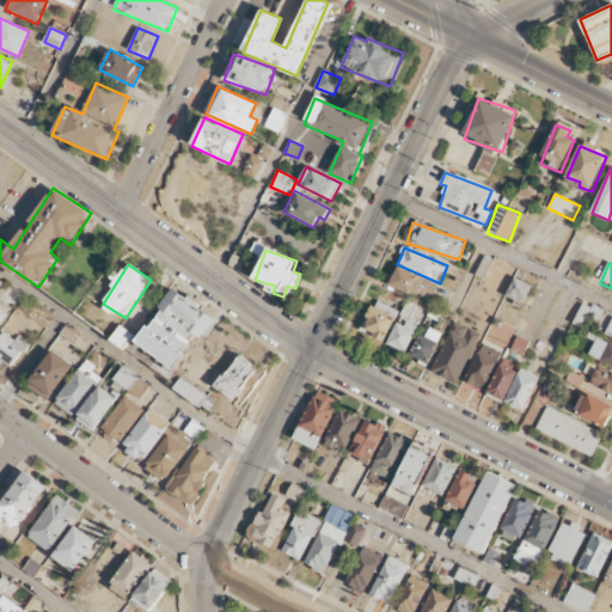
[(434,295),(439,283),(397,268),(390,285),(421,298),(423,292),(434,295)]
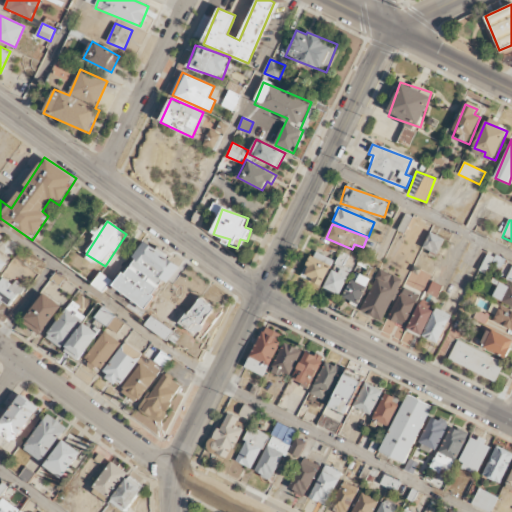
[(438,255),(445,239),(430,232),(423,248),(438,255)]
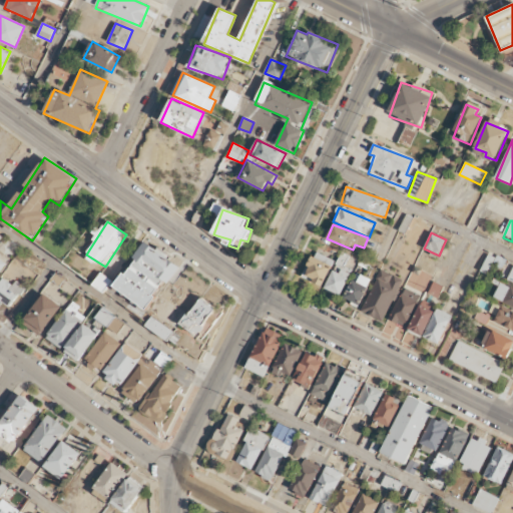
[(181,267),(146,242),(115,288),(147,309),(165,282),(169,285),(181,267)]
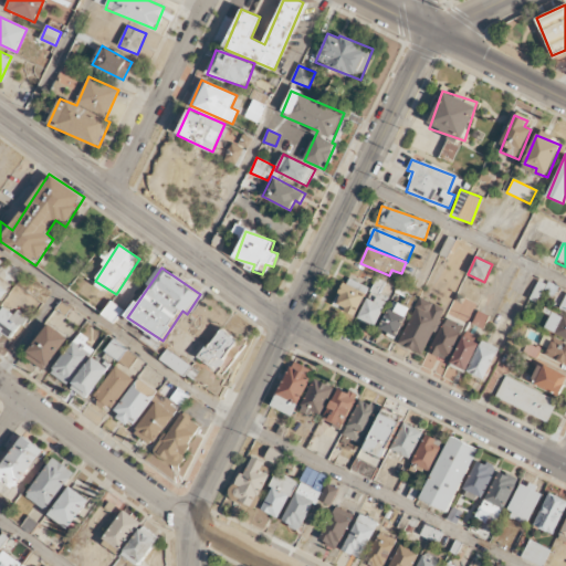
[(366,291),(342,284),(334,307),(358,315),(366,291)]
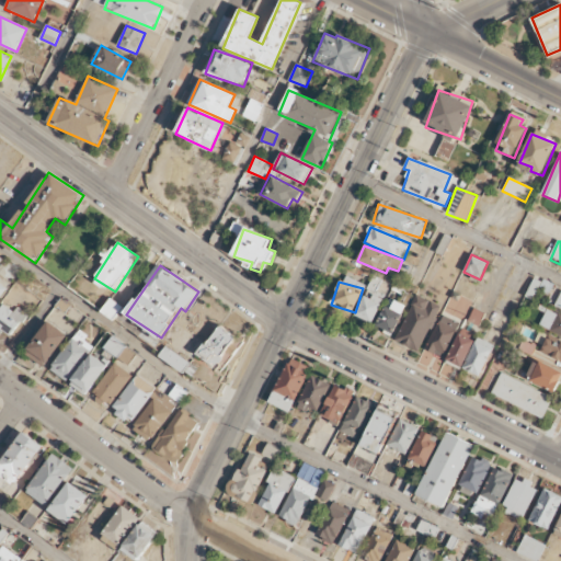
[(365,294),(355,316),(373,323),(382,301),(365,294)]
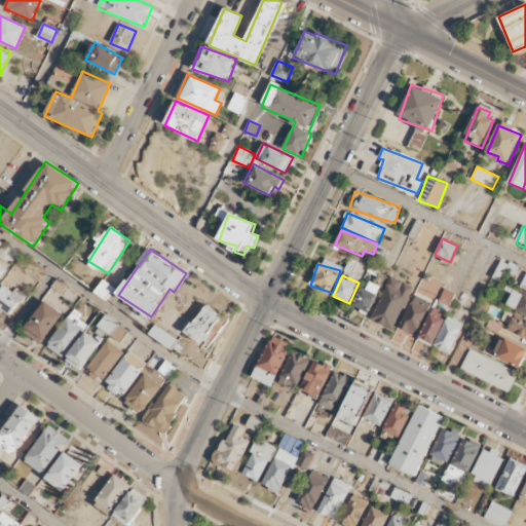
[(413,287),(390,276),(370,320),(392,330),(413,287)]
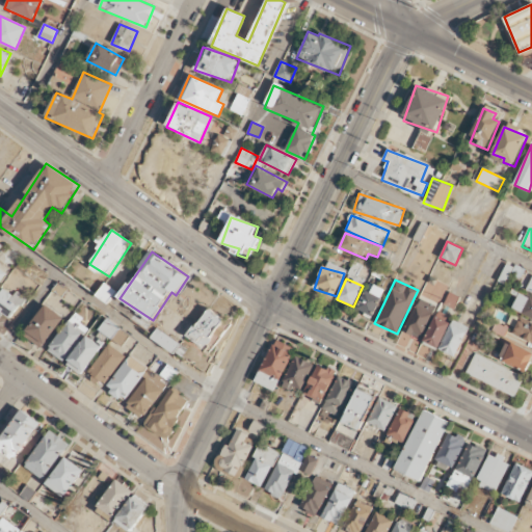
[(98,295),(110,302),(117,291),(105,284),(98,295)]
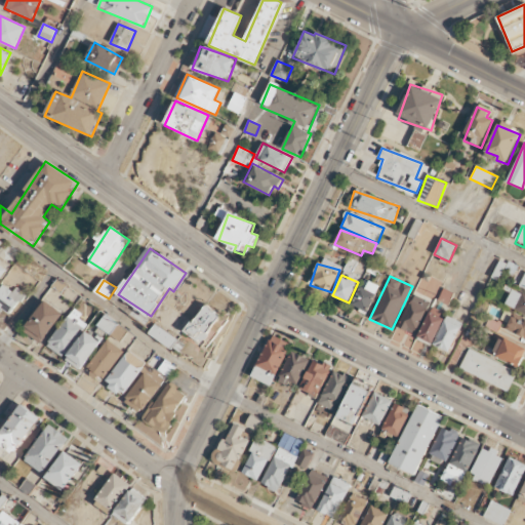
[(367,313),(377,291),(361,284),(351,305),(367,313)]
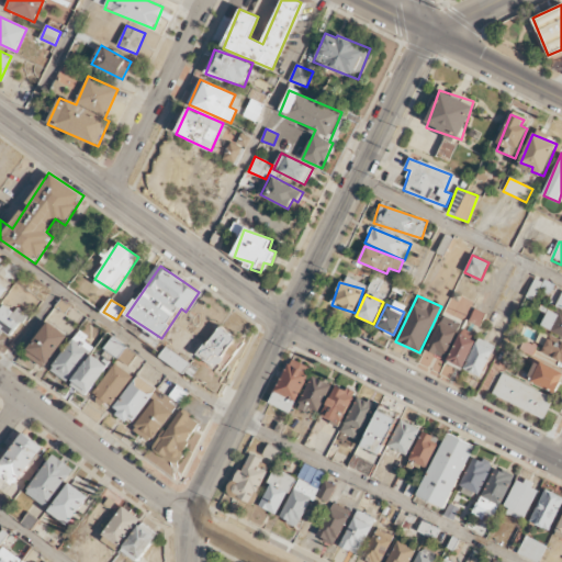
[(0,329),(11,338),(26,315),(17,307),(13,313),(2,305),(0,307),(0,329)]
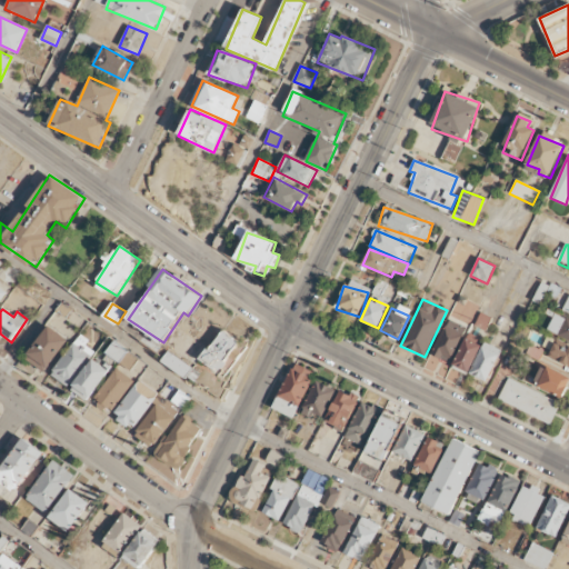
[(568,320),(555,313),(547,331),(568,340),(568,320)]
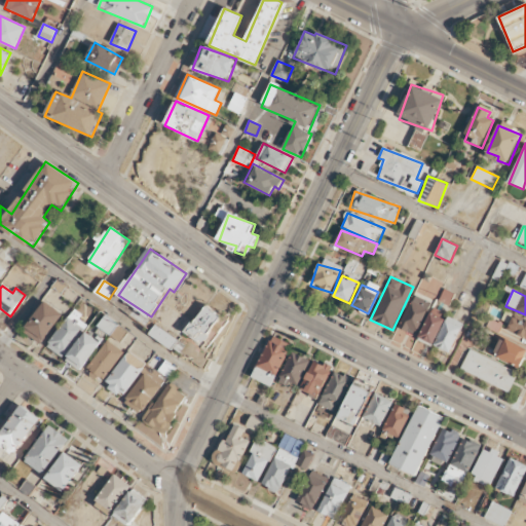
[(431,303),(414,295),(399,328),(416,336),(431,303)]
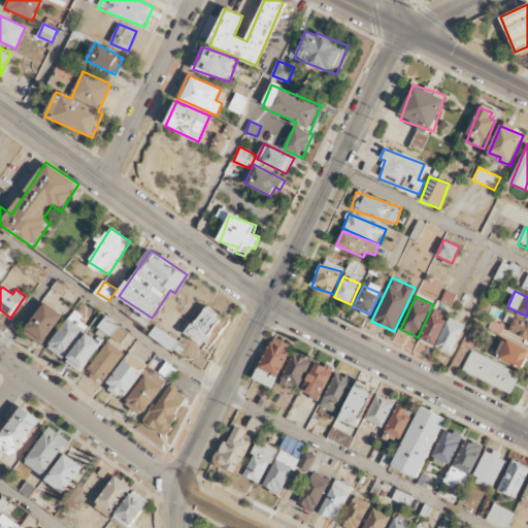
[(43,345),(63,315),(43,302),(24,334),(43,345)]
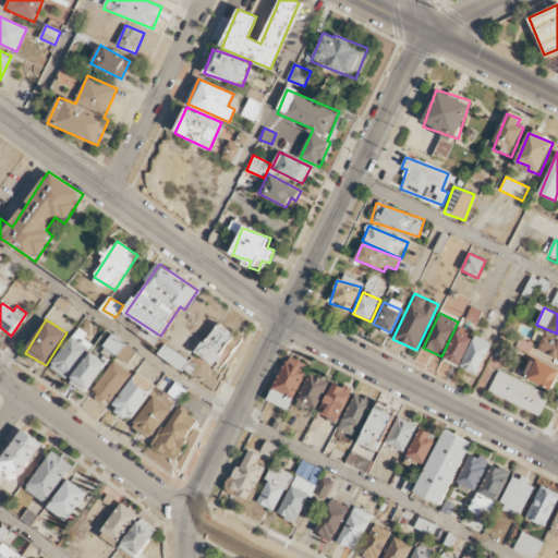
[(218,325),(198,353),(221,370),(241,341),(218,325)]
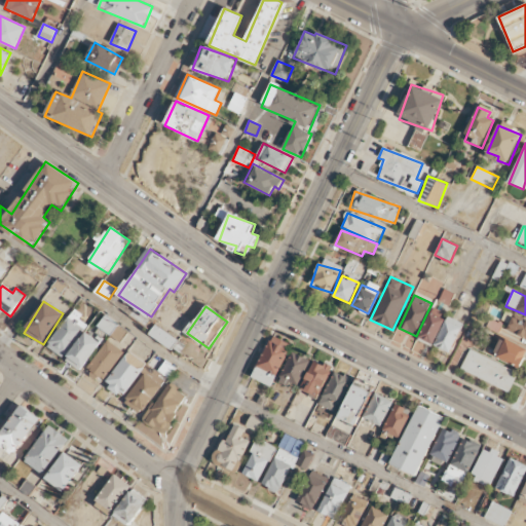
[(525,320),(505,310),(501,321),(508,324),(505,330),(525,339),(525,320)]
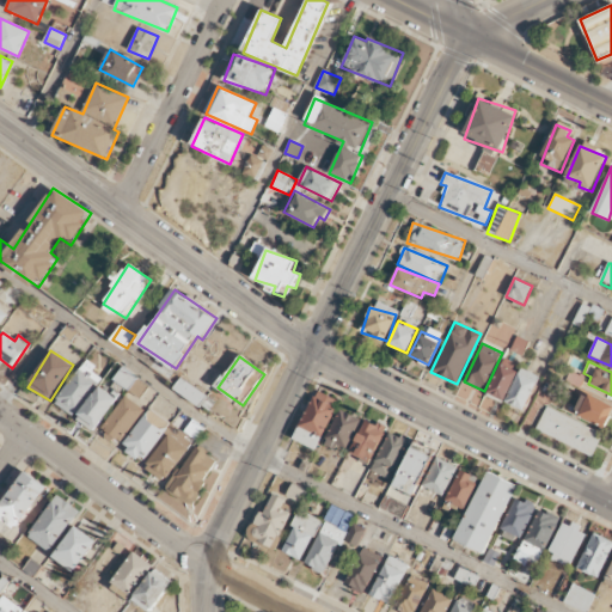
[(84,362),(55,403),(73,416),(103,375),(84,362)]
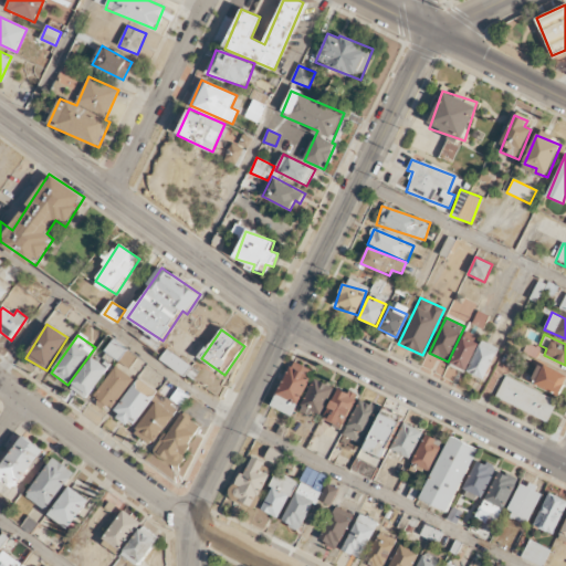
[(479,344),(463,336),(450,363),(467,370),(479,344)]
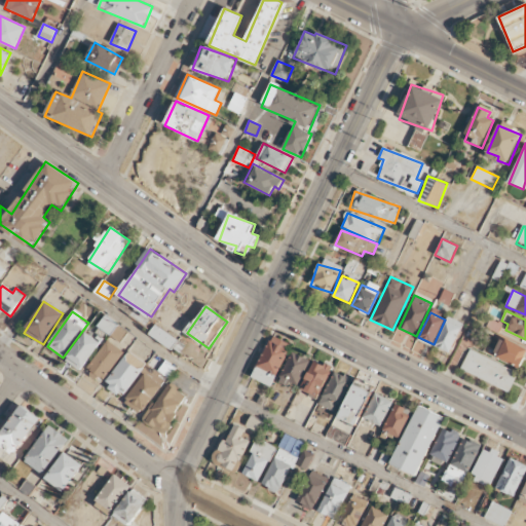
[(434,345),(450,352),(464,324),(448,315),(434,345)]
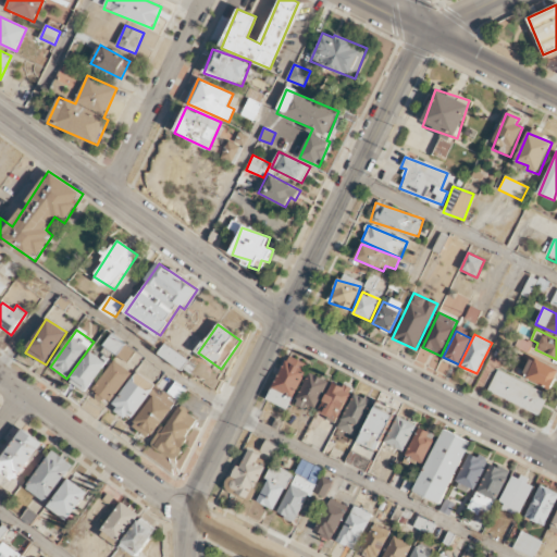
[(103,347),(128,361),(135,349),(109,336),(103,347)]
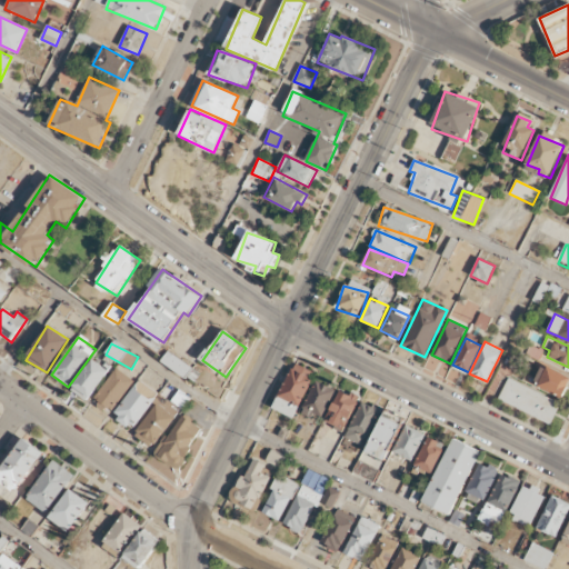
[(162,361),(193,382),(200,372),(170,351),(162,361)]
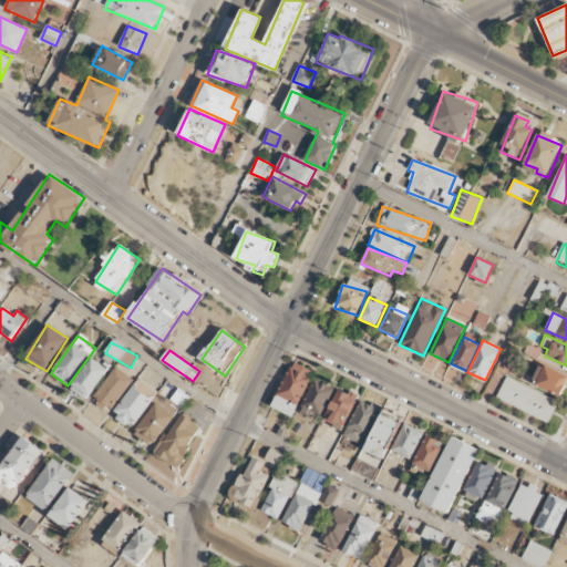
[(88,400),(110,370),(93,358),(71,388),(88,400)]
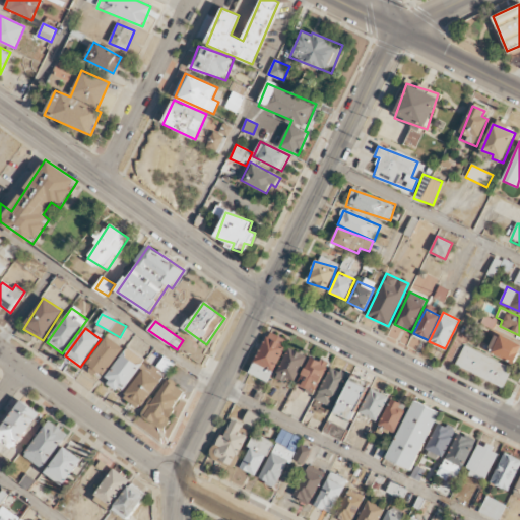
[(269,382),(288,340),(269,332),(249,374),(269,382)]
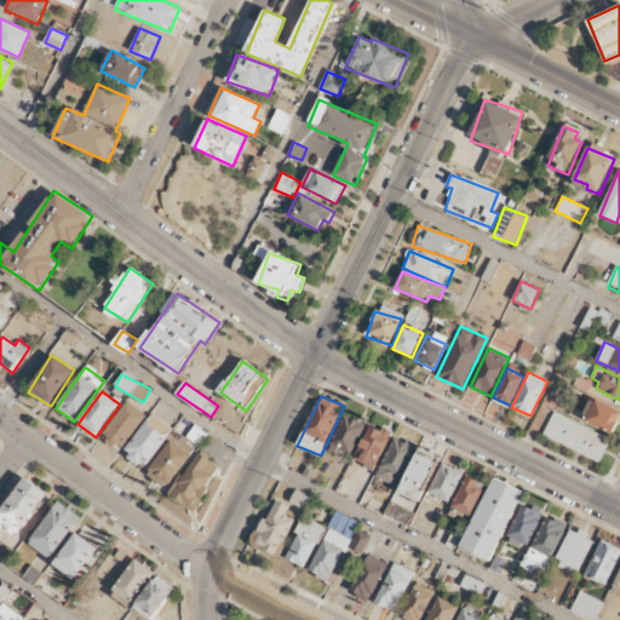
[(614,434),(619,420),(619,411),(590,399),(581,419),(614,434)]
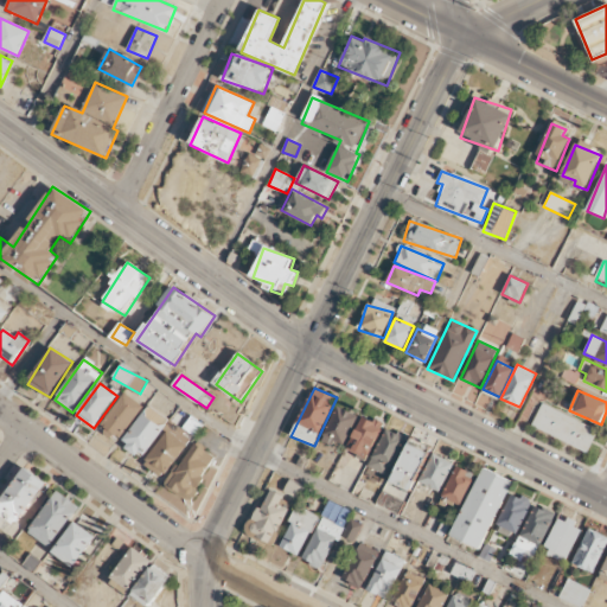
[(144,407),(125,394),(101,425),(120,438),(144,407)]
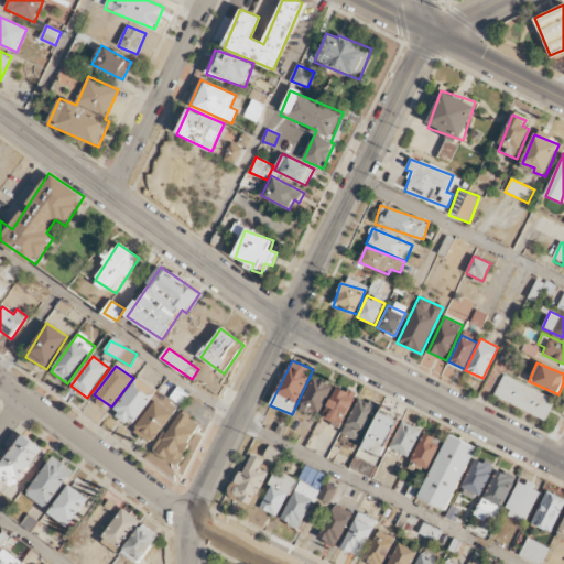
[(505,375),(495,393),(545,421),(555,401),(505,375)]
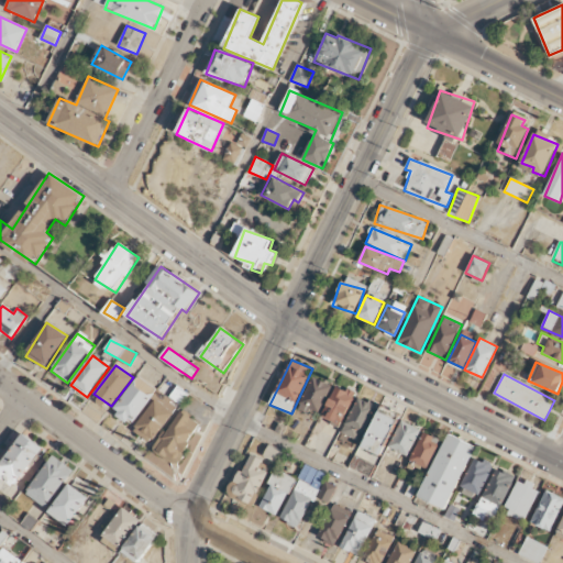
[(152,443),(177,405),(136,376),(112,412),(134,427),(132,430),(152,443)]
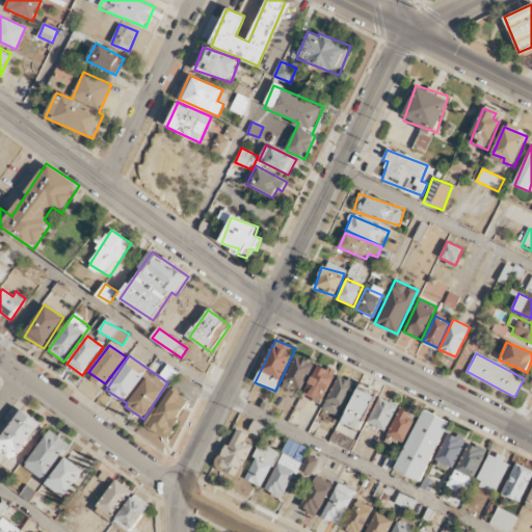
[(314,365),(296,356),(283,384),(300,393),(314,365)]
